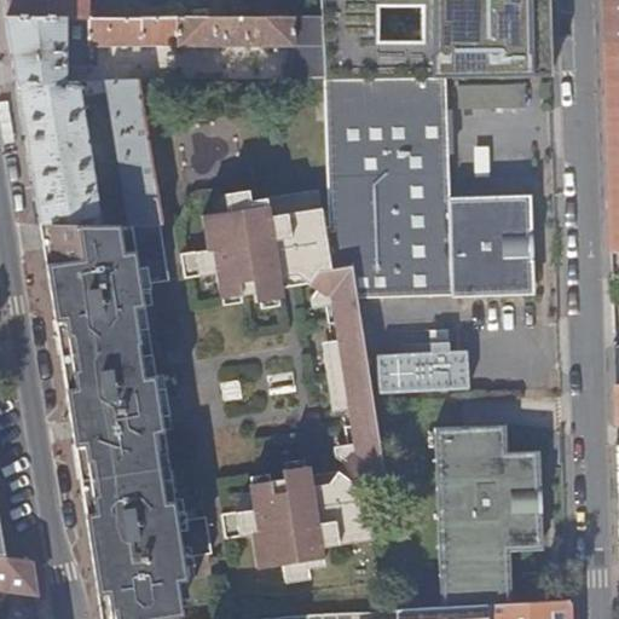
[(7,0),(10,13),(93,15),(92,0),(7,0)]
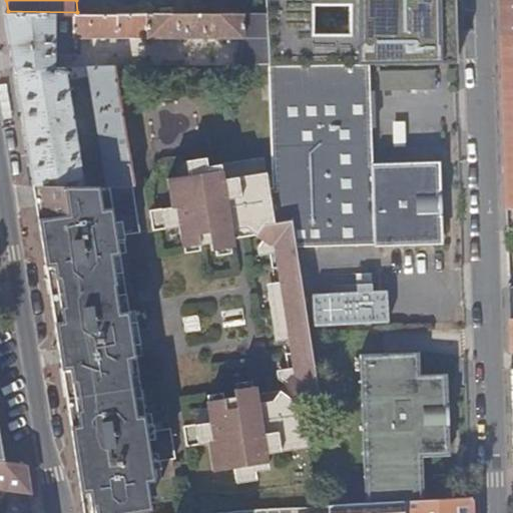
[(267,0),(269,13),(271,65),(371,64),(458,63),(456,0),(267,0)]
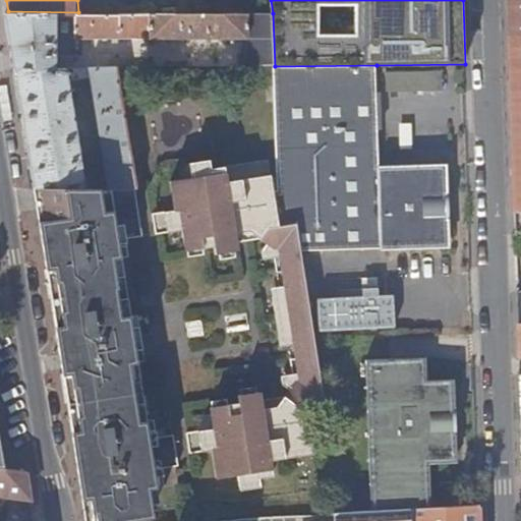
[(520,0),(509,0),(514,151),(516,211),(520,211),(520,0)]
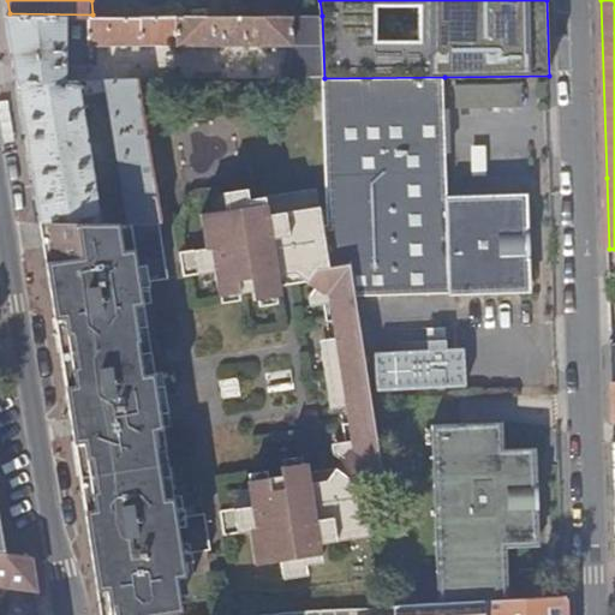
[(324,78),(322,16),(162,15),(93,15),(10,13),(17,55),(21,81),(69,81),(67,64),(100,64),(100,43),(178,43),(178,46),(288,46),(290,78),(324,78)]
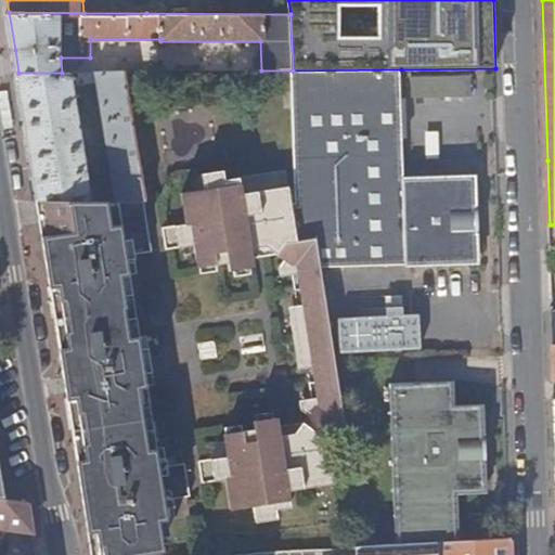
[(401,69),(293,71),(297,202),(294,204),(299,241),(318,239),(322,268),(469,263),(480,255),(479,236),(474,236),(473,205),(478,205),(478,185),(467,178),(405,179),(401,69)]
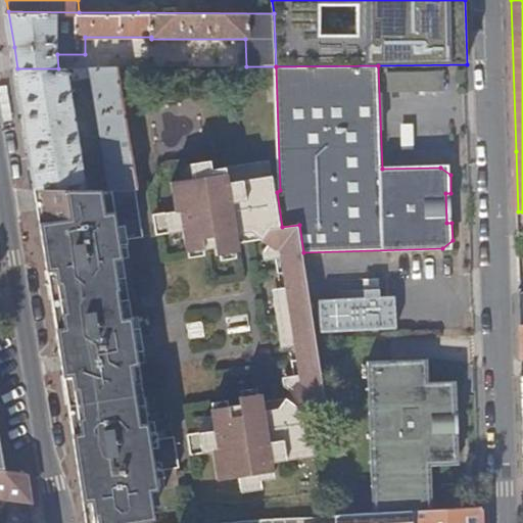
[(37,189),(136,189),(138,189),(117,67),(58,68),(17,68),(37,189)]
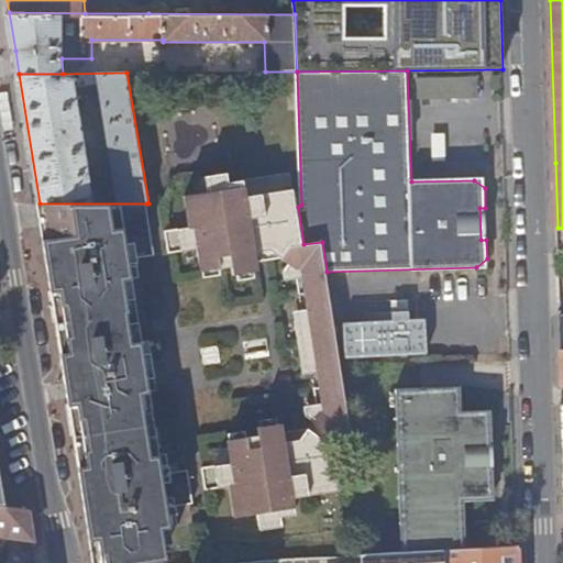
[(429,103),(484,103),(483,75),(429,76),(429,103)]
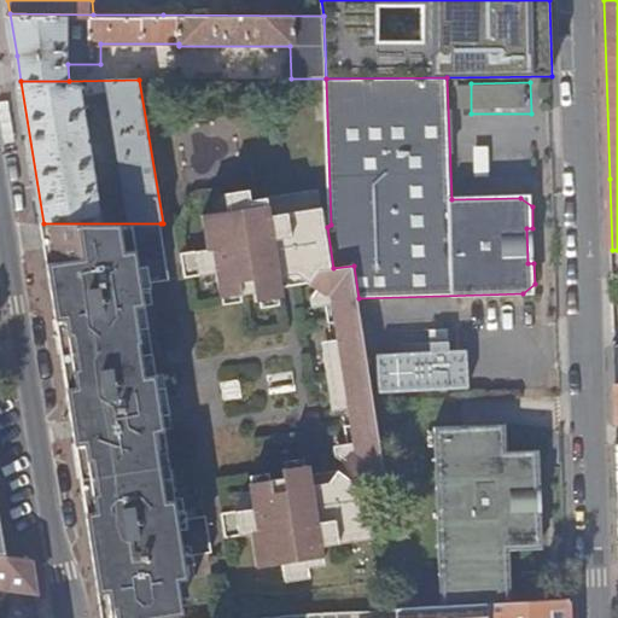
[(333,268),(327,227),(320,191),(252,202),(250,191),(226,196),(229,211),(205,216),(210,250),(184,255),(187,278),(219,273),(223,298),(257,292),(258,301),(284,297),(280,278),(299,274),(327,295),(330,305),(336,305),(342,339),(334,340),(336,349),(327,351),(334,398),(344,398),(345,408),(351,407),(357,443),(350,444),(353,454),(331,482),(314,484),(310,465),(285,468),(286,477),(252,483),(256,508),(223,513),(227,537),(255,532),(260,566),(286,563),(289,579),(312,576),(310,566),(326,564),(324,546),(375,537),(366,477),(386,473),(359,298),(354,266),(333,268)]
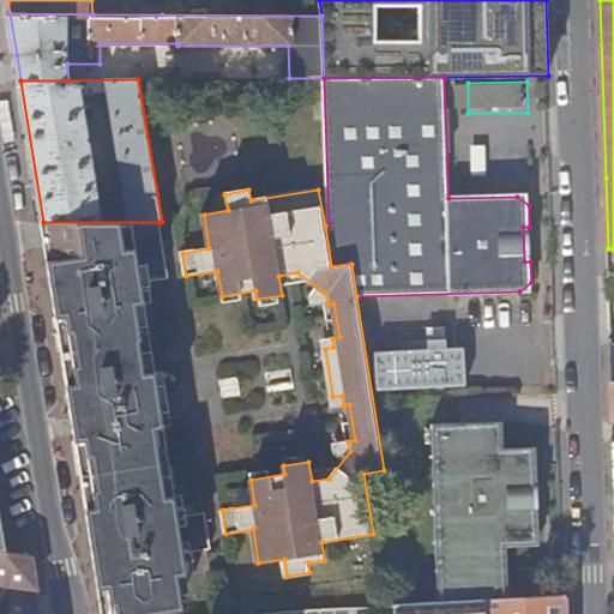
[(160,222),(43,222),(101,613),(180,613),(176,595),(180,594),(176,576),(181,576),(179,563),(194,561),(193,552),(212,549),(206,512),(186,515),(185,506),(170,509),(168,497),(164,497),(160,464),(169,462),(150,338),(142,341),(134,307),(138,306),(138,293),(150,290),(149,283),(169,278),(160,222)]
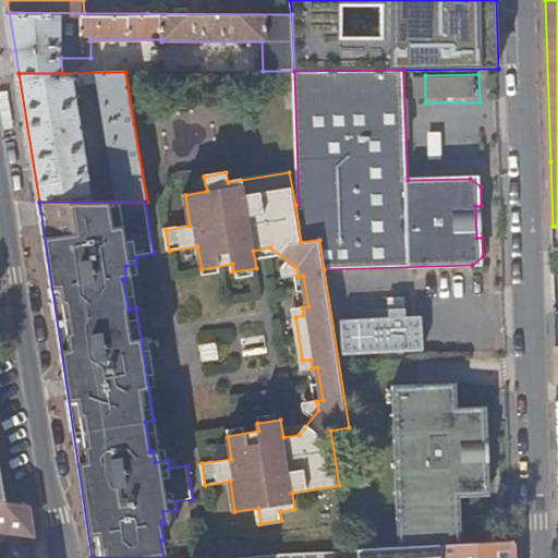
[(343,355),(429,353),(428,315),(342,317),(343,355)]
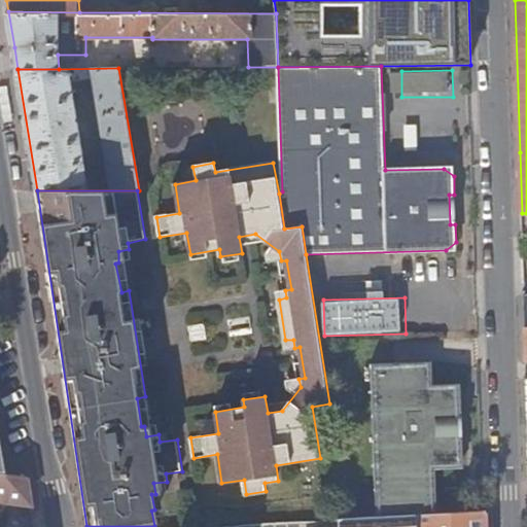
[(205,323),(187,326),(190,342),(208,339),(205,323)]
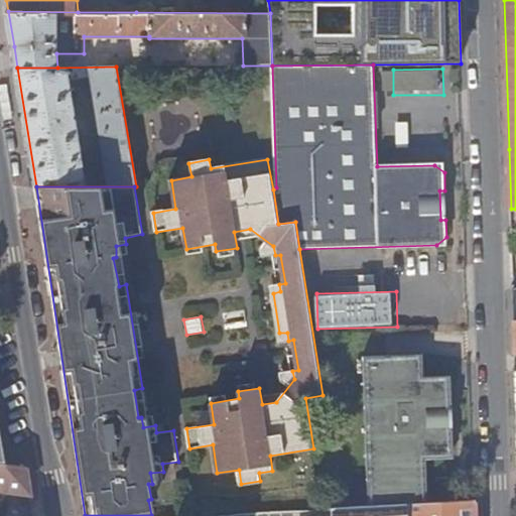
[(369,507),(426,504),(424,460),(444,459),(453,450),(453,432),(447,432),(446,404),(452,404),(452,386),(442,378),(423,378),(422,364),(413,356),(365,357),(369,507)]
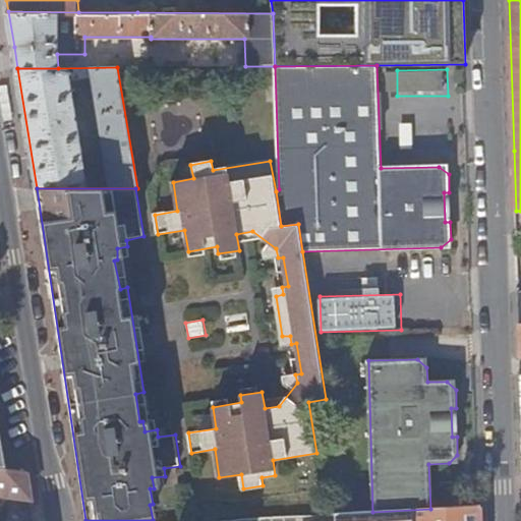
[(0,469),(8,470),(0,424),(0,469)]
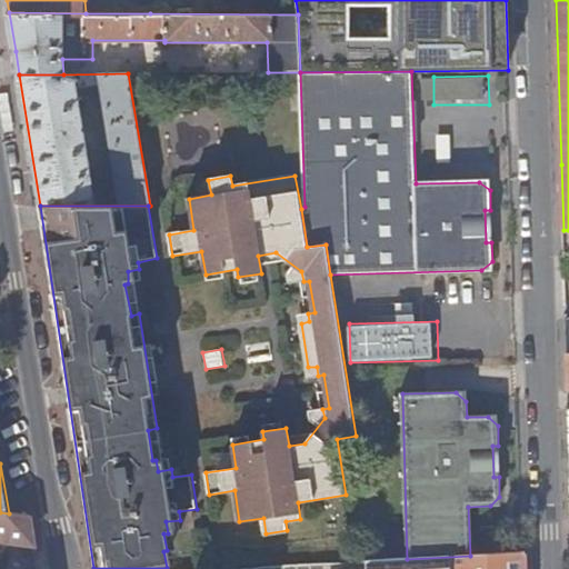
[(0,512),(0,542),(36,547),(31,516),(9,513),(0,512)]
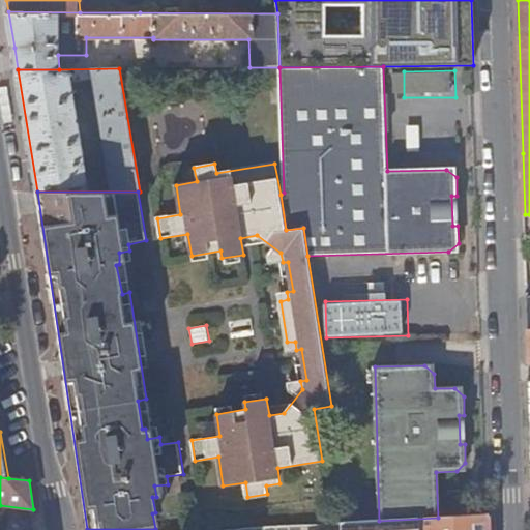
[(488,529),(488,514),(438,518),(379,521),(342,523),(342,529),(488,529)]
